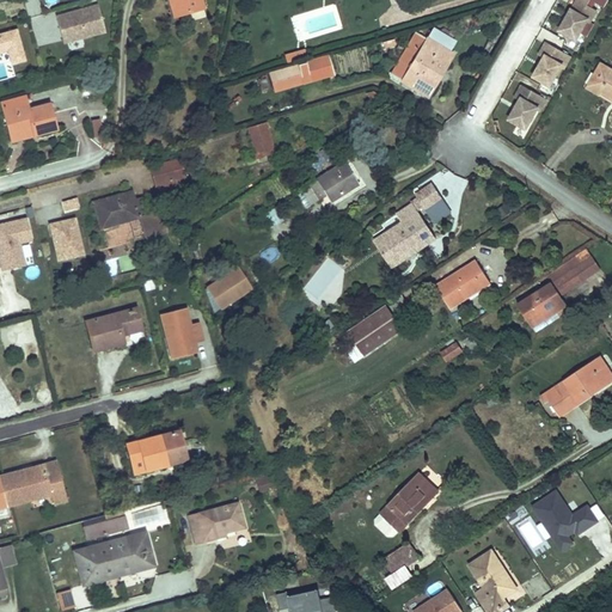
[(167,0),(173,16),(179,13),(173,0),(167,0)]
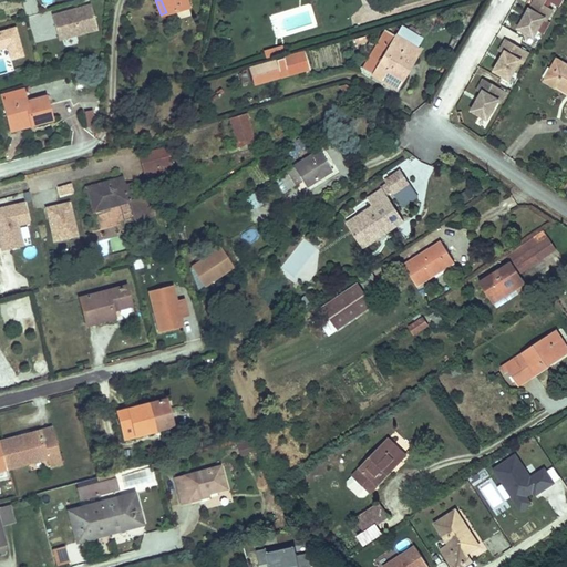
[(161,0),(166,12),(188,7),(186,0),(161,0)]
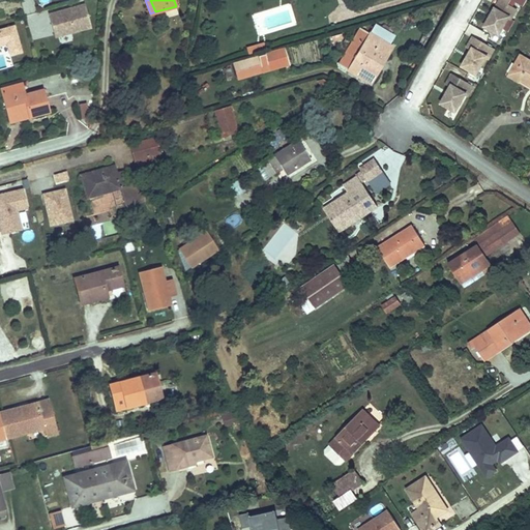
[(514,19),(519,9),(511,5),(513,0),(503,0),(489,27),(502,34),(511,18),(514,19)]
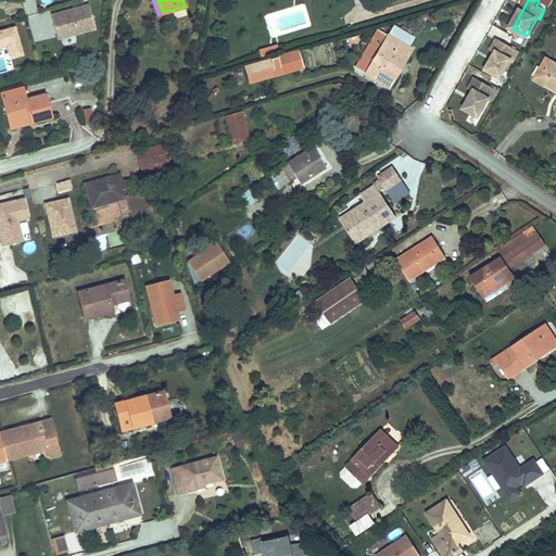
[(92,29),(86,5),(72,9),(73,12),(66,13),(65,11),(48,15),(54,39),(59,38),(72,35),(92,29)]
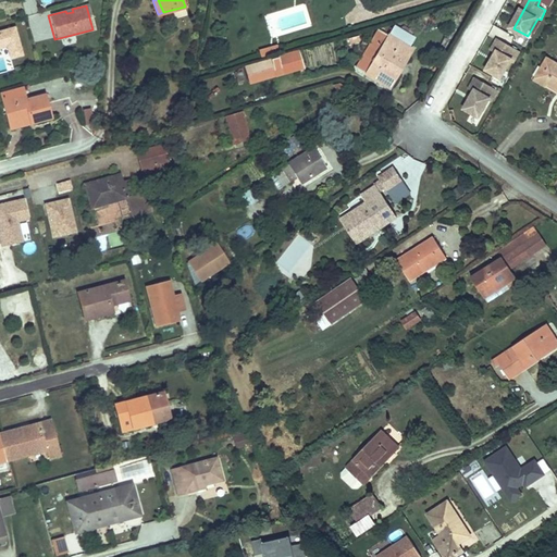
[(394,26),(388,36),(409,47),(415,37),(394,26)]
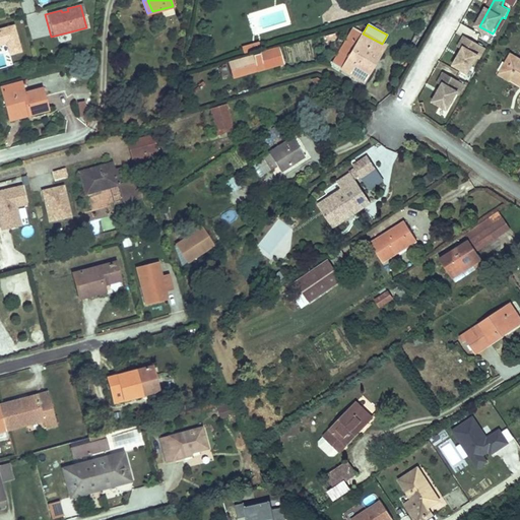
[(15,25),(0,28),(0,46),(7,44),(10,55),(22,52),(15,25)]
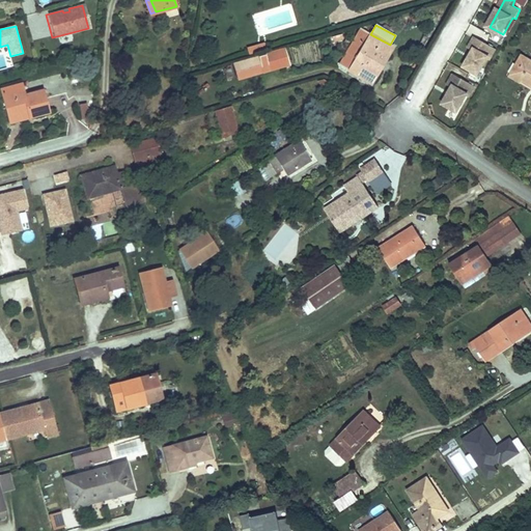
[(383,67),(394,48),(390,45),(370,34),(363,29),(341,66),(359,77),(369,82),(373,75),(380,64),(383,67)]
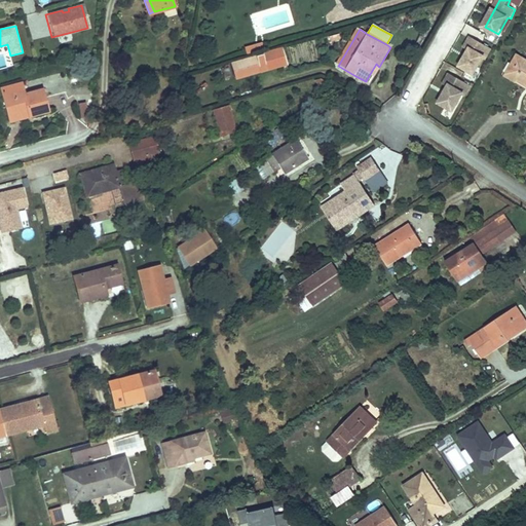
[(477,74),(486,57),(488,58),(493,49),(474,38),(468,47),(473,49),(463,67),(477,74)]
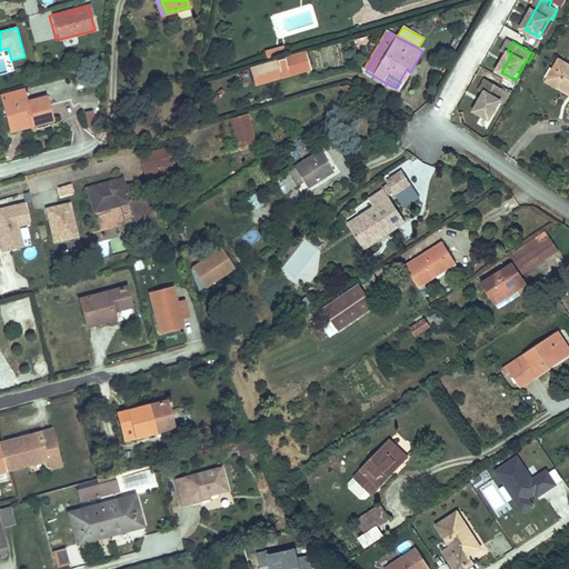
[(289,46),(270,51),(272,57),(291,52),(289,46)]
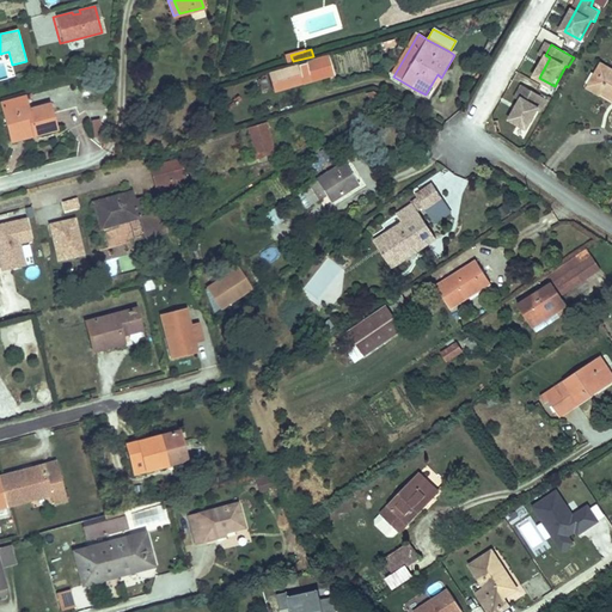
[(338,73),(332,55),(301,65),(305,75),(311,74),(313,80),(338,73)]
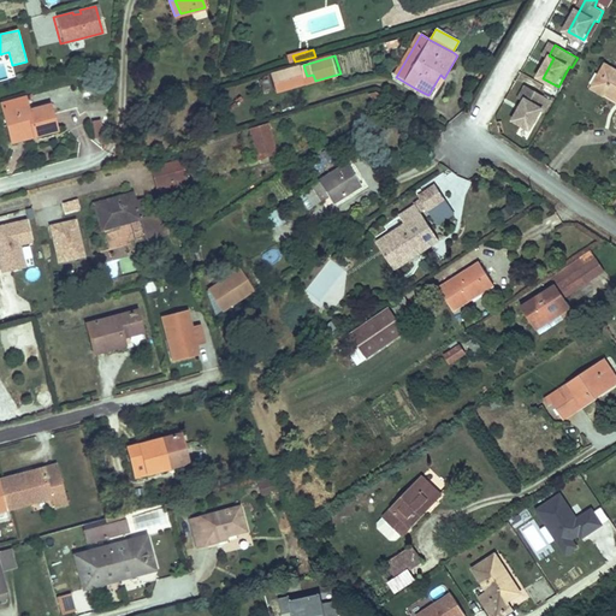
[(307,76),(303,65),(274,73),(279,92),(308,83),(315,81),(313,75),(307,76)]
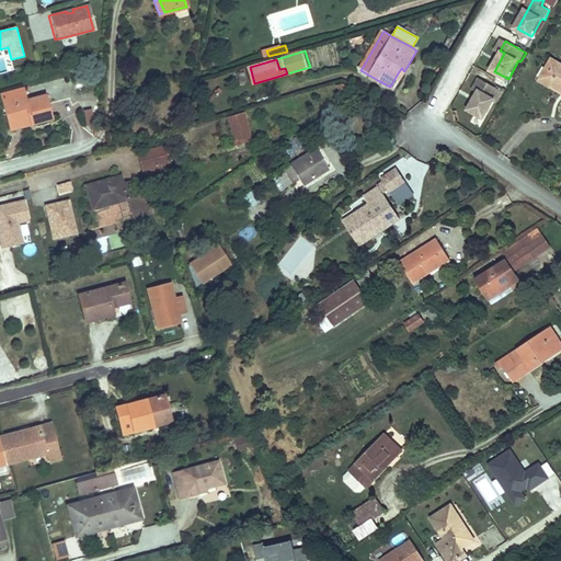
[(560,65),(552,60),(548,68),(557,73),(550,86),(560,91),(560,65)]
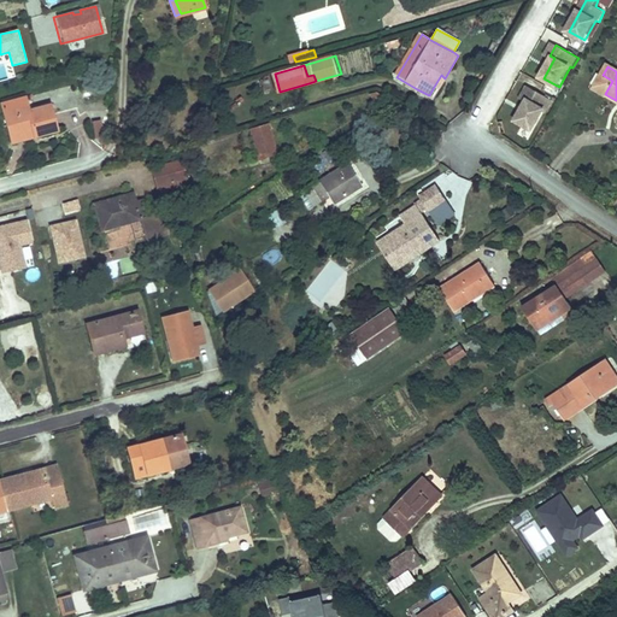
[(438,90),(445,78),(441,75),(434,87),(429,95),(433,98),(438,90)]
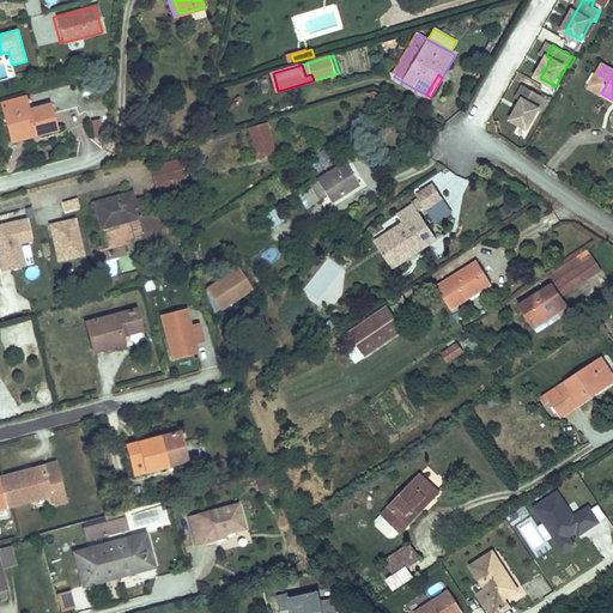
[(601,93),(608,80),(599,74),(590,87),(601,93)]
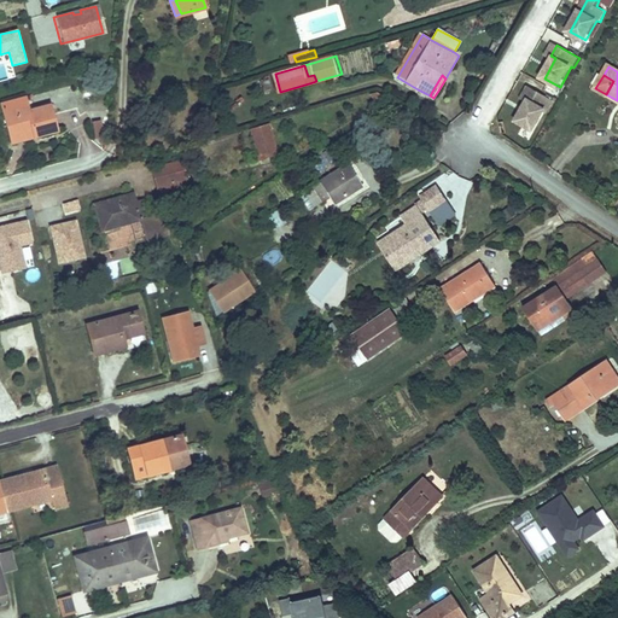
[(549,111),(555,101),(532,88),(526,99),(531,101),(522,120),(523,123),(535,130),(547,110),(549,111)]
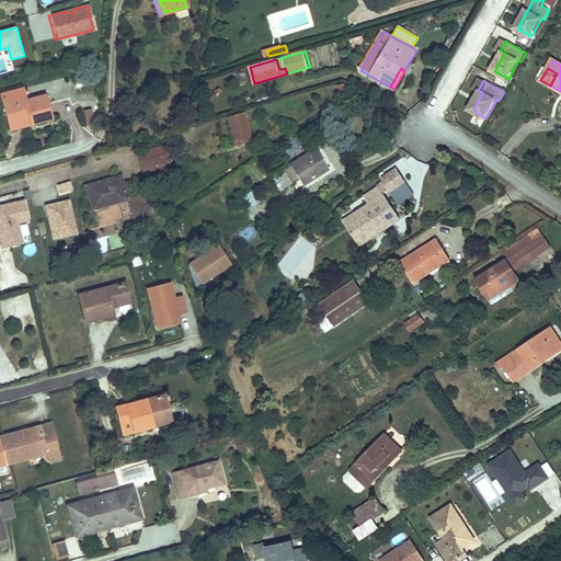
[(2,94),(10,122),(32,115),(34,124),(53,118),(46,94),(26,100),(24,89),(2,94)]
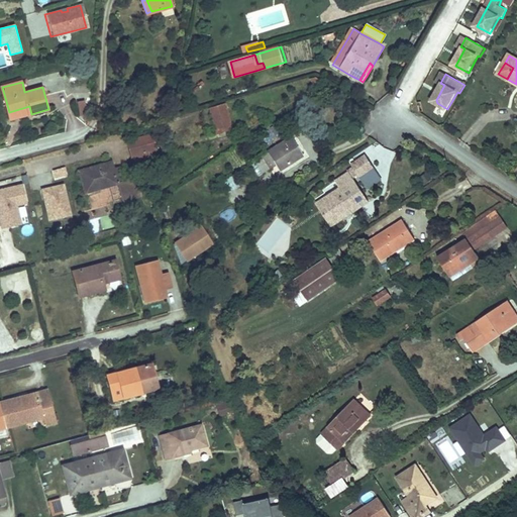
[(85,101),(78,102),(80,115),(87,114),(85,101)]
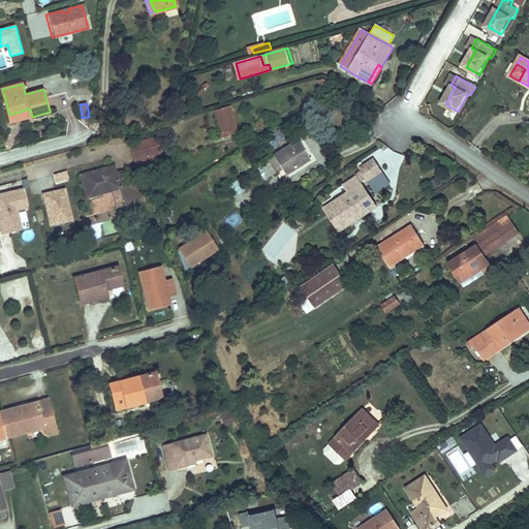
[(235,131),(228,105),(214,110),(220,135),(235,131)]
